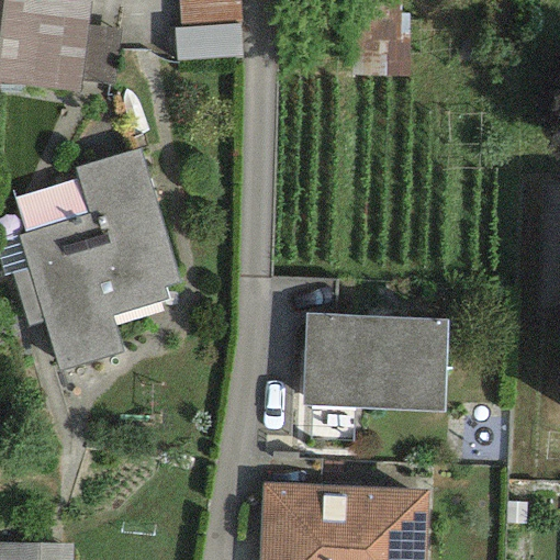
[(90,0),(3,0),(0,28),(0,82),(80,90),(81,79),(87,24),(90,0)]
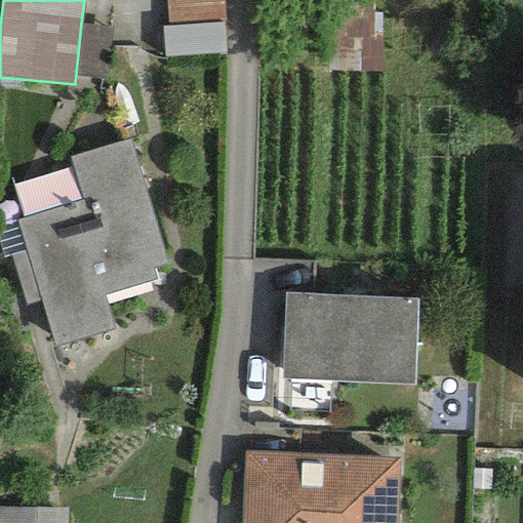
[(223,21),(226,19),(224,0),(166,0),(169,25),(223,21)]
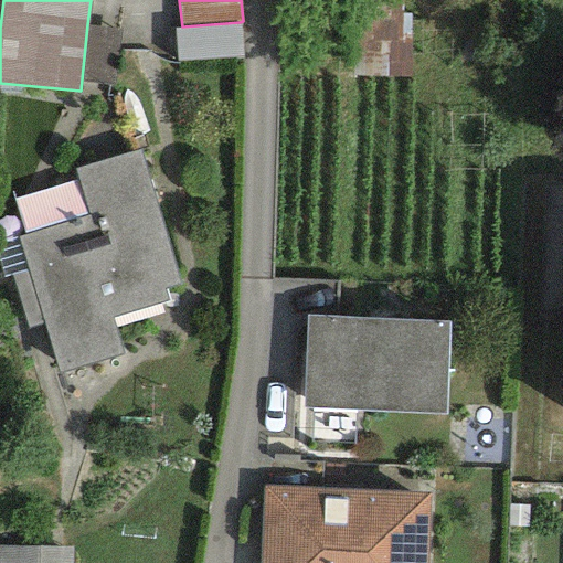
[(178,61),(243,57),(240,22),(182,27),(176,28),(178,61)]
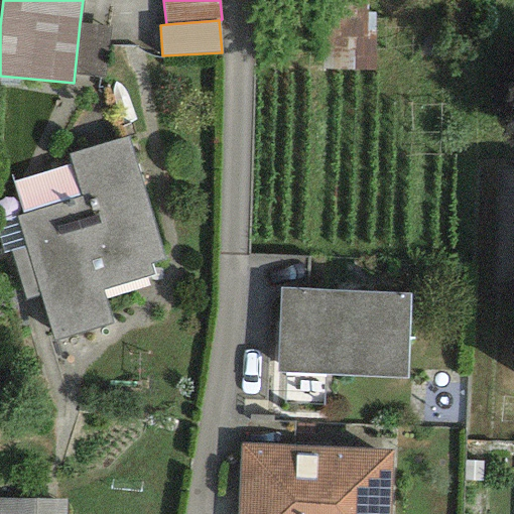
[(75,73),(105,76),(110,25),(80,22),(75,73)]
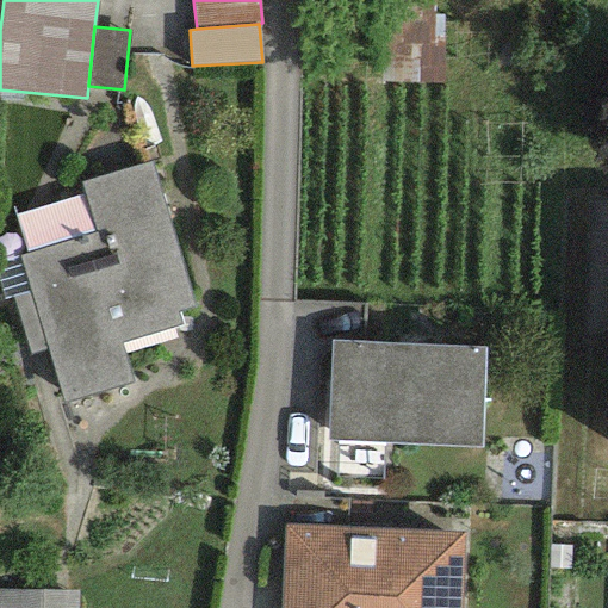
[(152,159),(81,181),(85,192),(97,230),(28,250),(18,255),(29,291),(47,348),(64,402),(132,380),(121,342),(184,323),(180,312),(198,306),(152,159)]
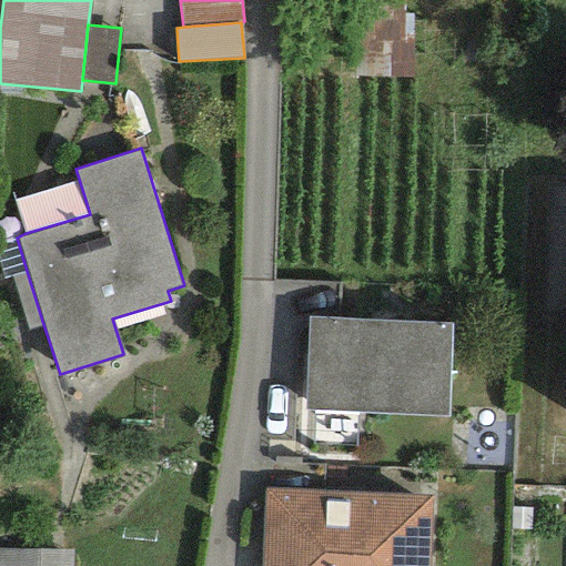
[(90,214),(79,179),(14,199),(26,233),(90,214)]
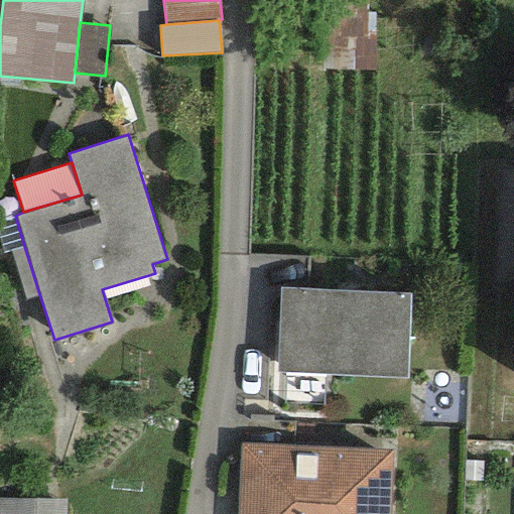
[(0,220),(0,238),(4,252),(12,250),(24,246),(15,216),(0,220)]
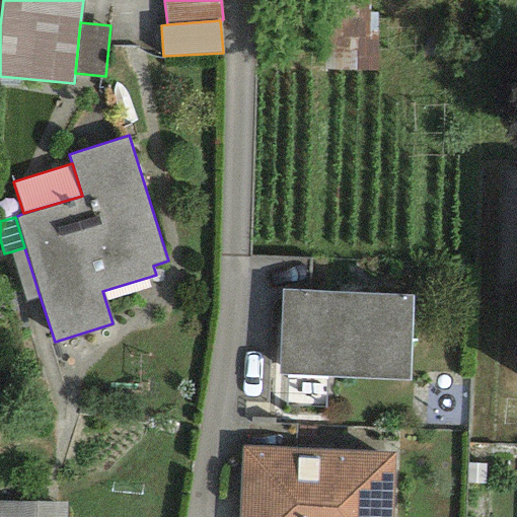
[(27,300),(40,296),(24,247),(12,251),(27,300)]
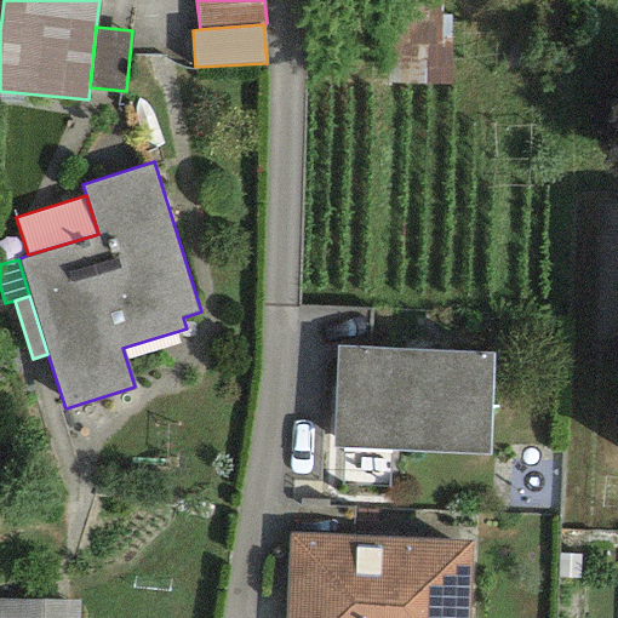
[(495,350),(337,344),(333,445),(490,452),(495,350)]
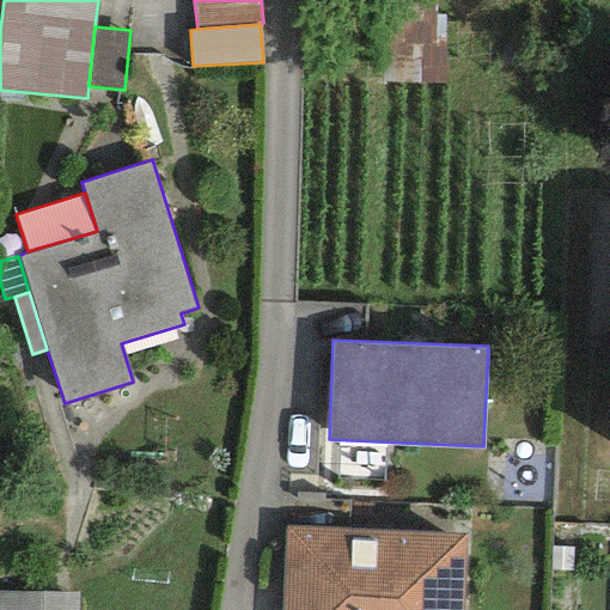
[(464,609),(468,532),(286,525),(282,609),(464,609)]
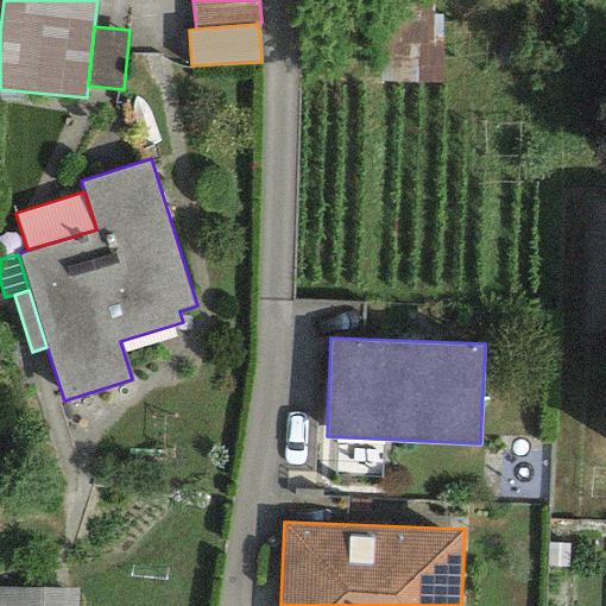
[(79,605),(80,587),(0,585),(0,605),(79,605)]
